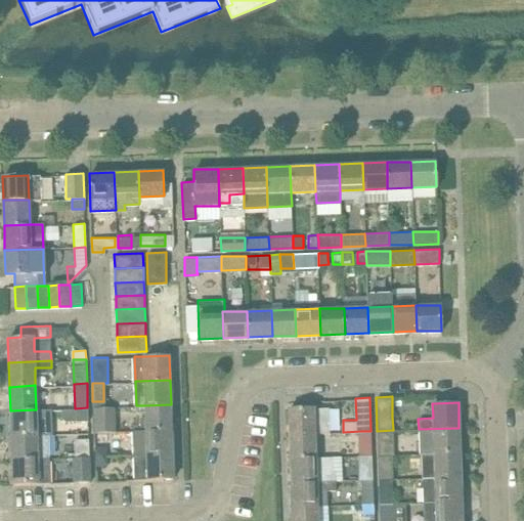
[(171,428),(171,404),(144,405),(145,429),(171,428)]
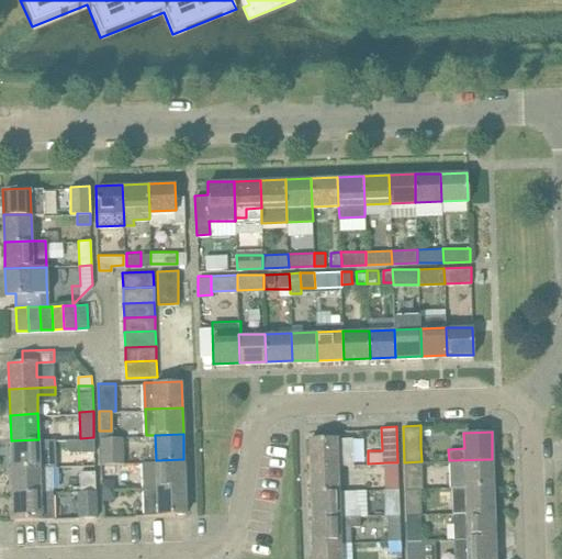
[(93,437),(80,438),(80,453),(94,453),(93,437)]
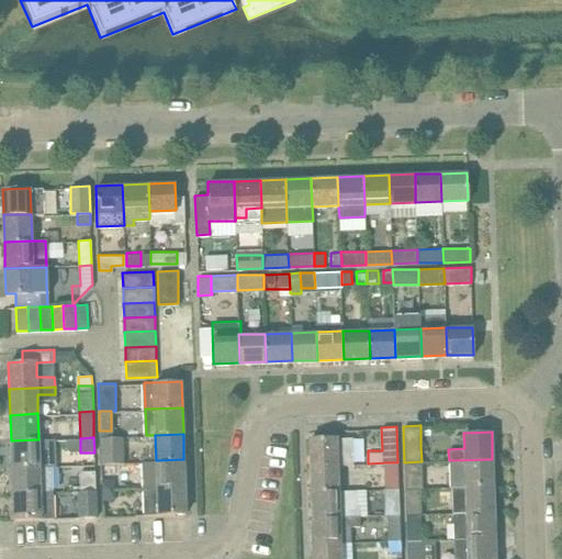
[(121,437),(99,438),(100,462),(122,461),(121,437)]
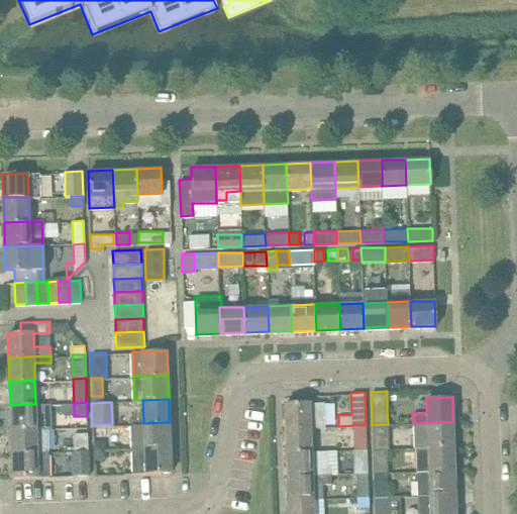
[(285,427),(311,426),(325,426),(324,416),(310,416),(310,402),(284,403),(285,427)]
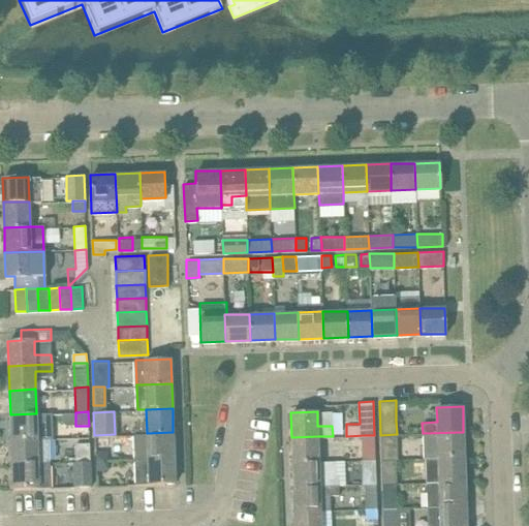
[(52,412),(36,413),(10,414),(11,439),(48,438),(53,438),(52,412)]
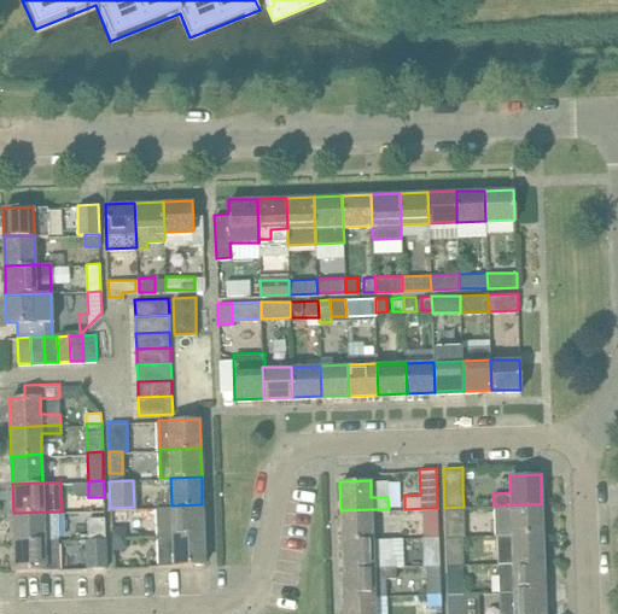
[(203,533),(202,504),(172,506),(156,507),(157,534),(173,534),(203,533)]
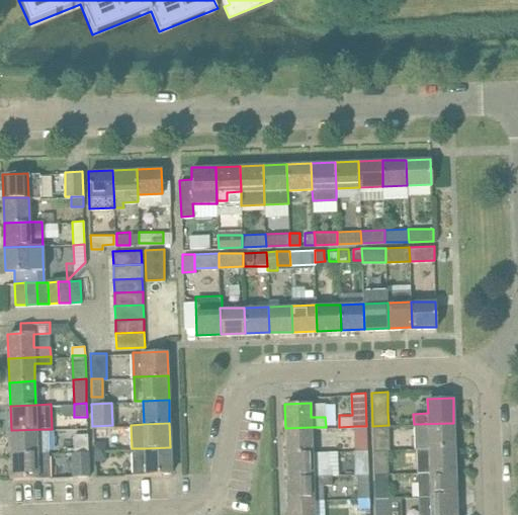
[(453,423),(414,424),(415,447),(417,447),(454,446),(453,423)]
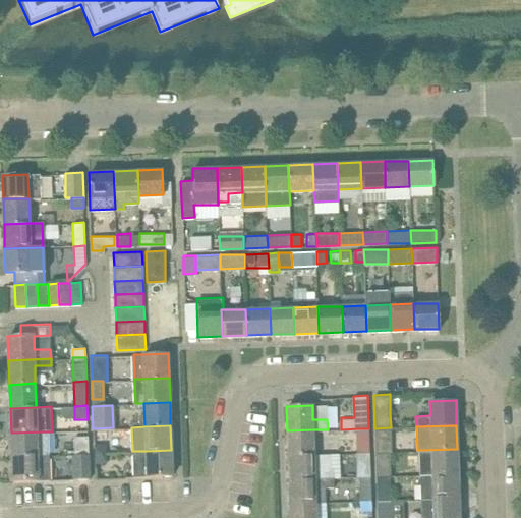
[(391,427),(374,428),(375,452),(392,452),(391,427)]
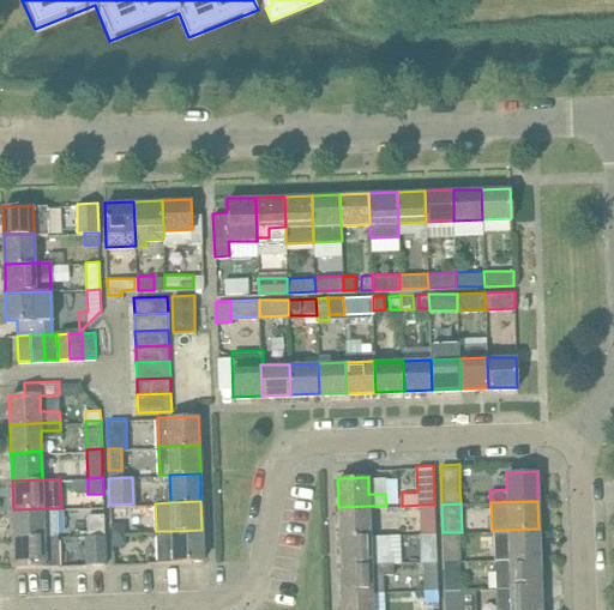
[(435,533),(434,505),(423,505),(425,533),(435,533)]
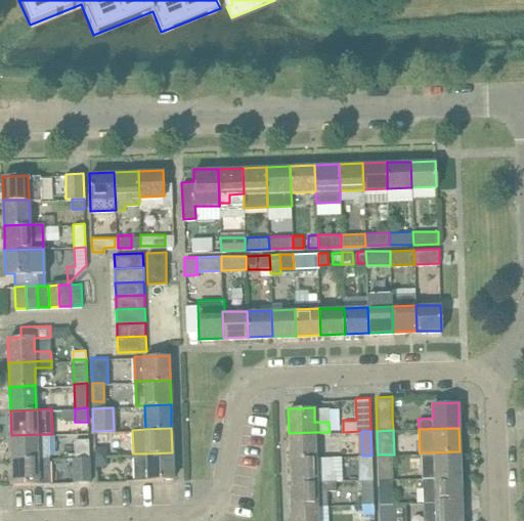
[(315,457),(315,432),(289,433),(290,458),(315,457)]
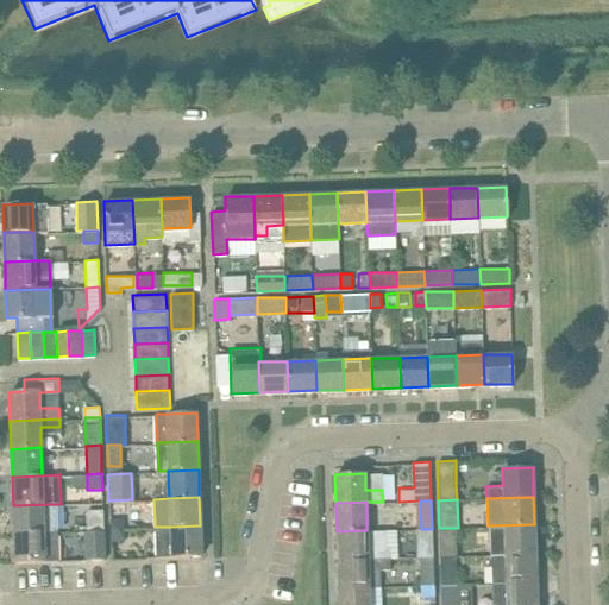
[(55,504),(13,505),(14,533),(56,531),(55,504)]
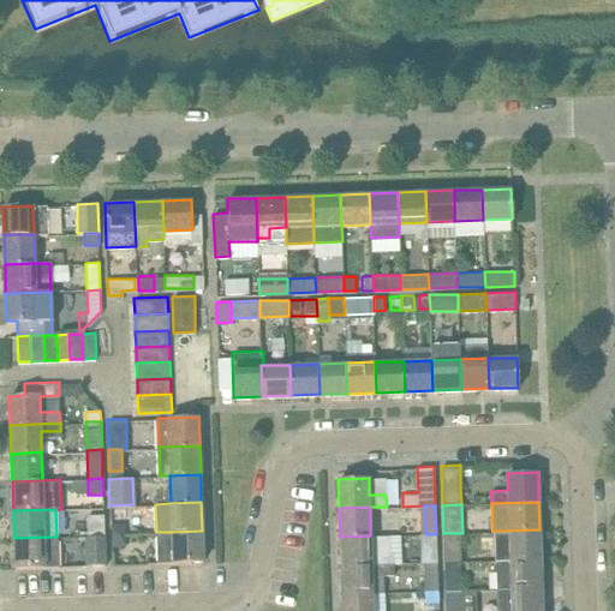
[(88,535),(106,534),(105,515),(88,515),(88,535)]
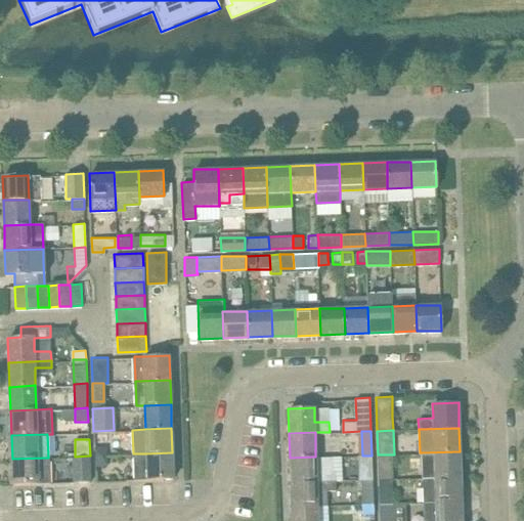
[(93,456),(105,456),(105,446),(93,446),(93,456)]
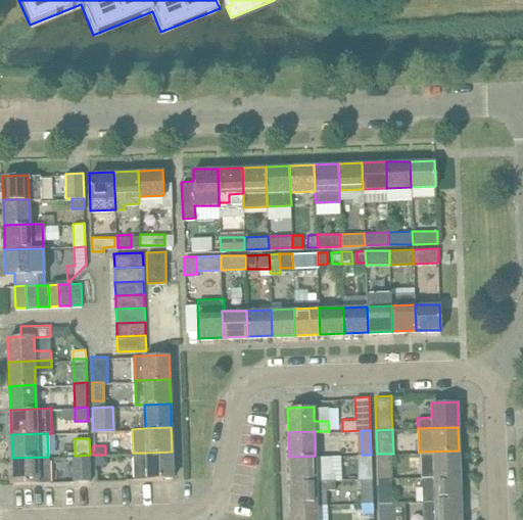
[(460,475),(459,451),(421,452),(422,476),(460,475)]
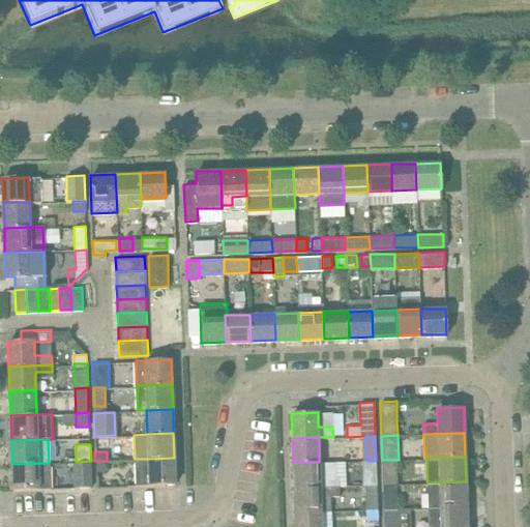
[(174,458),(148,459),(135,459),(135,485),(175,482),(174,458)]
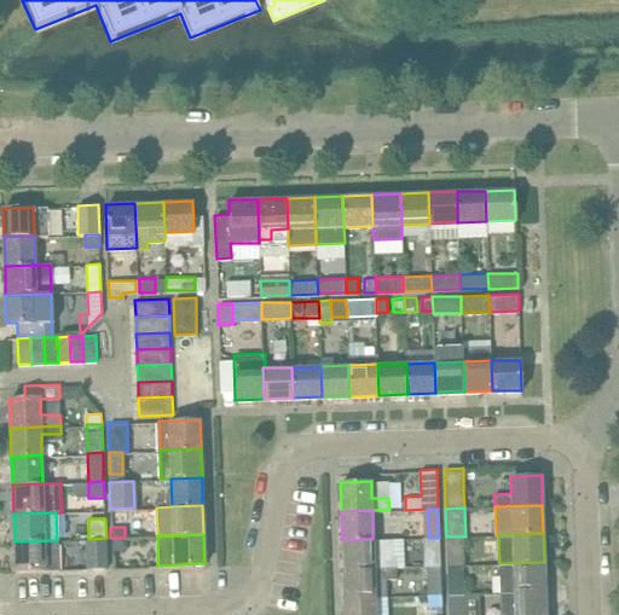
[(466,564),(466,537),(446,537),(447,566),(466,564)]
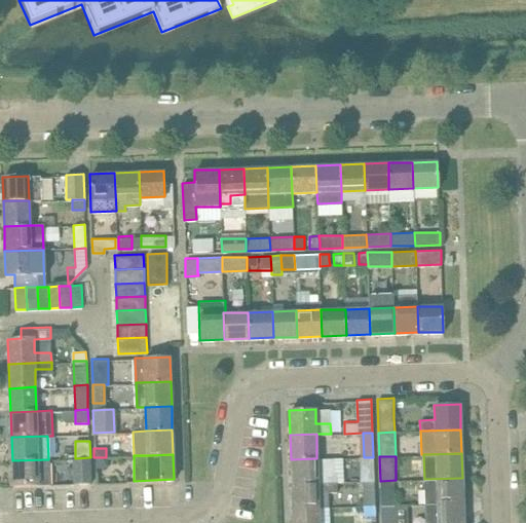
[(90,457),(75,458),(72,458),(73,483),(91,482),(90,457)]
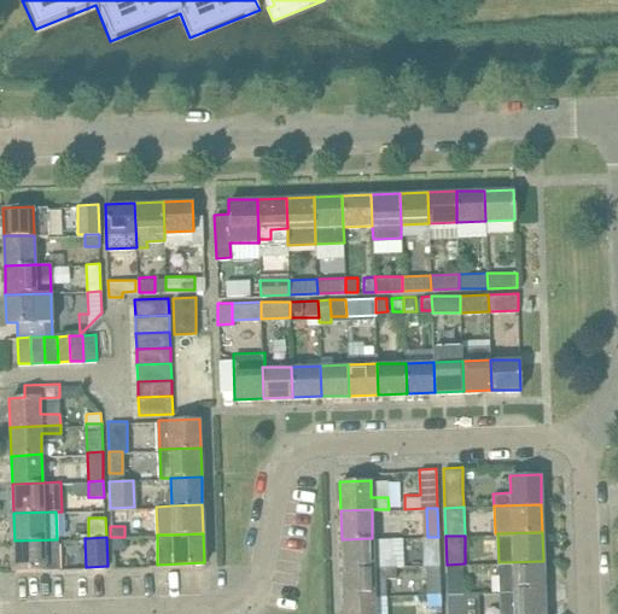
[(124,537),(110,537),(110,549),(124,549),(124,537)]
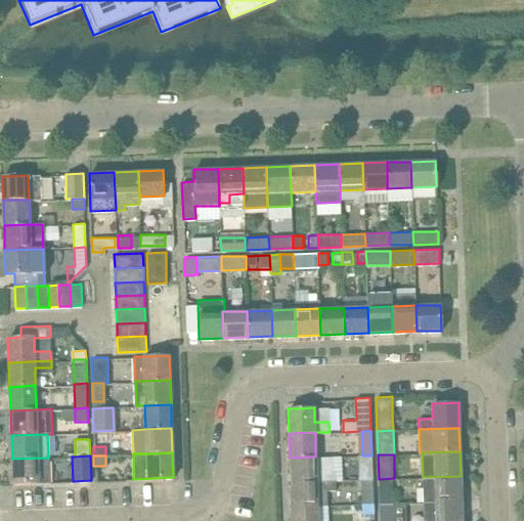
[(372,456),(362,456),(363,479),(373,479),(372,456)]
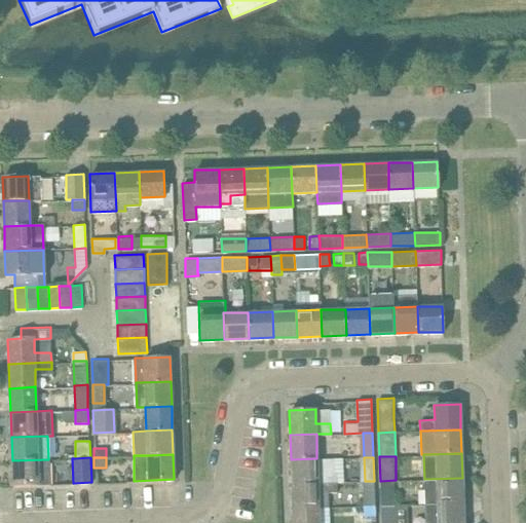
[(65,458),(48,459),(12,460),(12,485),(66,483),(65,458)]
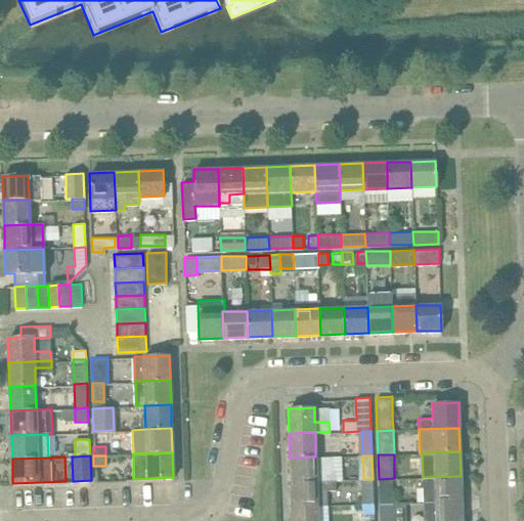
[(316,480),(315,457),(290,458),(291,481),(316,480)]
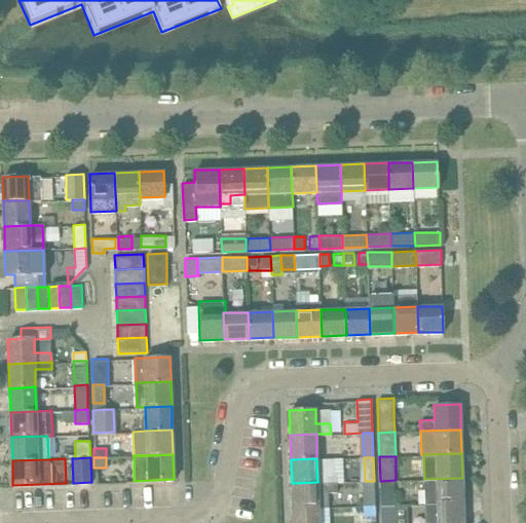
[(462,478),(424,479),(424,502),(463,501),(462,478)]
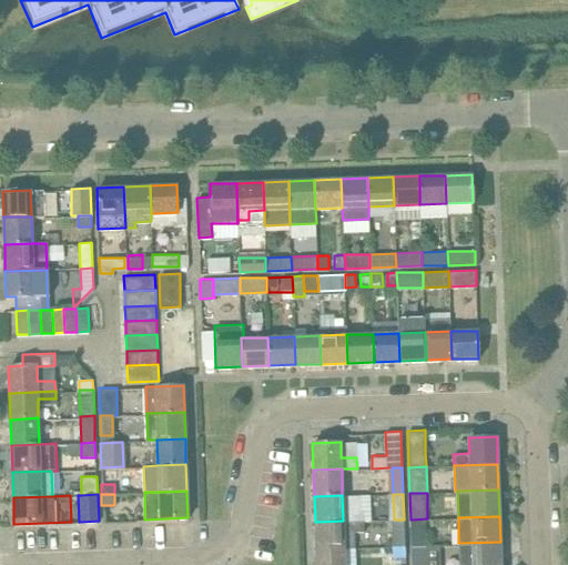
[(427,518),(411,520),(411,545),(428,544),(427,518)]
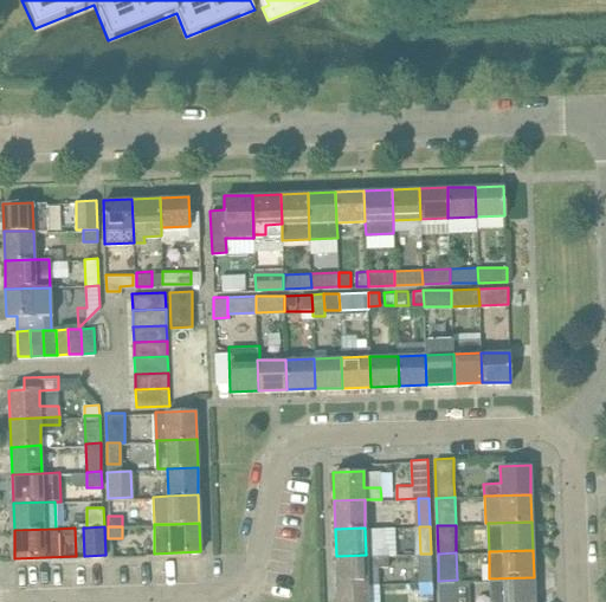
[(434,554),(431,554),(420,554),(421,582),(434,581),(434,554)]
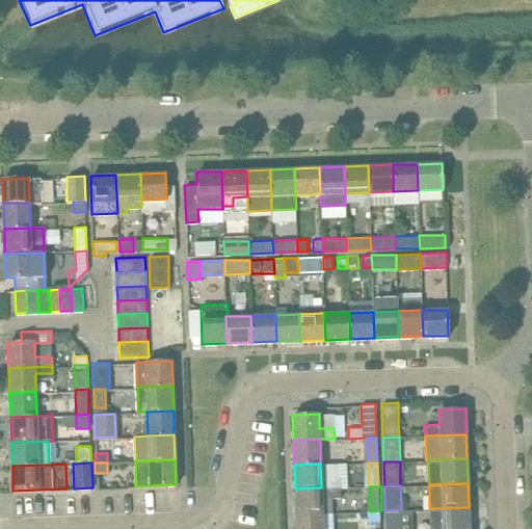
[(321,487),(295,488),(296,513),(322,512),(333,511),(333,497),(341,496),(341,487),(321,487)]
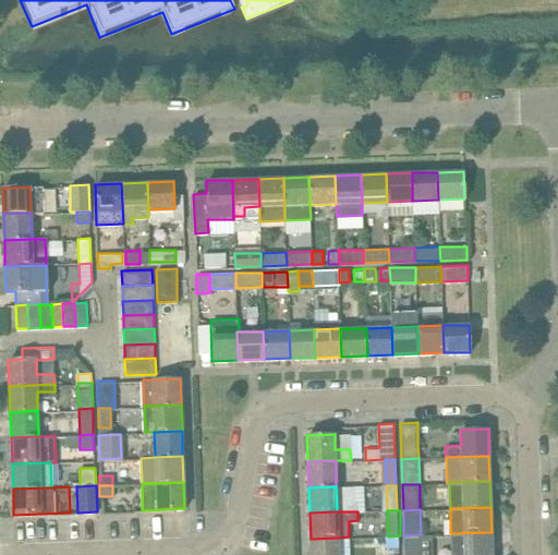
[(492,554),(492,532),(450,533),(451,554),(492,554)]
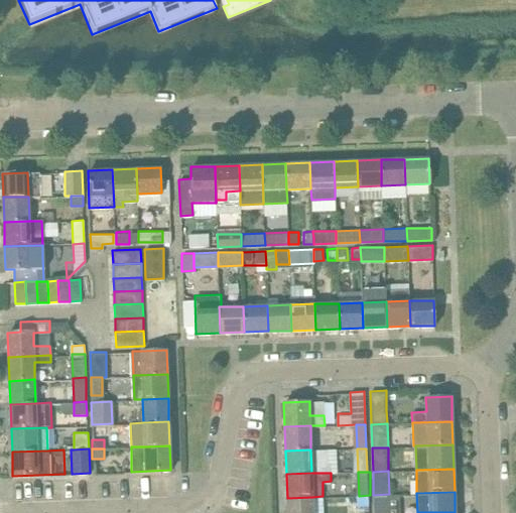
[(389,512),(389,494),(373,495),(374,512),(389,512)]
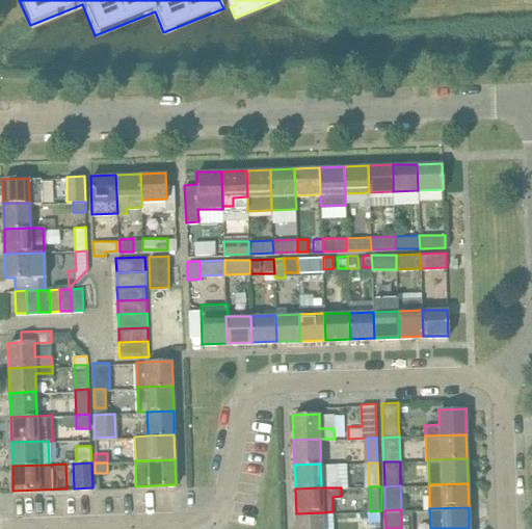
[(357,512),(357,528),(380,528),(380,511),(357,512)]
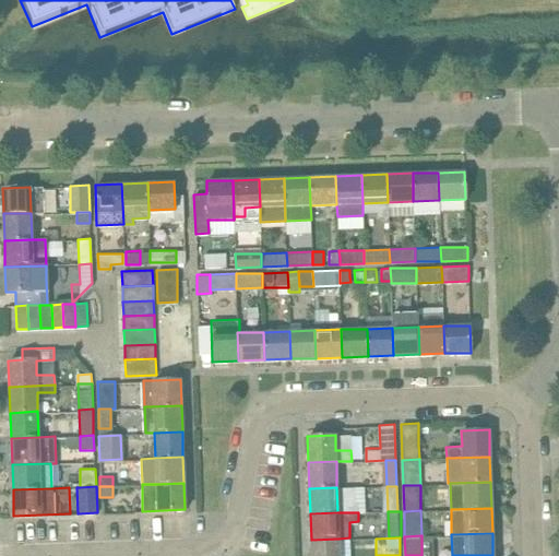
[(339,555),(339,539),(311,540),(311,555),(339,555)]
